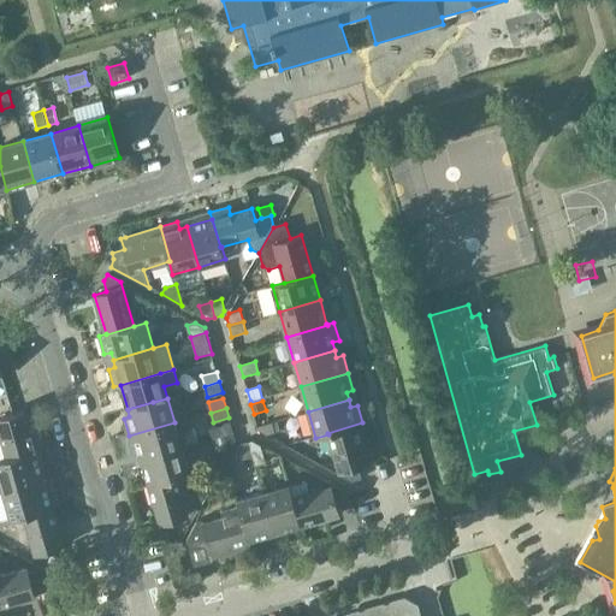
[(7,460),(36,451),(24,412),(0,418),(0,432),(7,458),(7,460)]
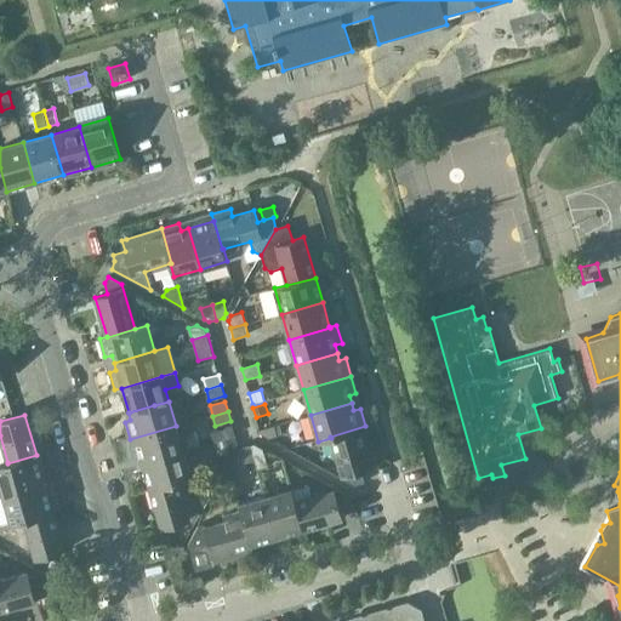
[(279,425),(260,431),(260,433),(271,439),(281,436),(279,425)]
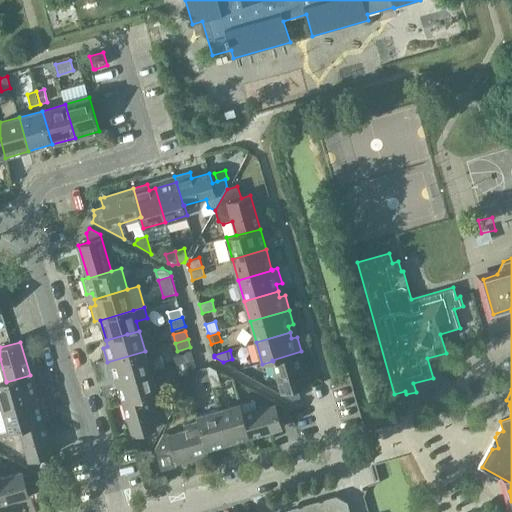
[(145,351),(107,362),(111,377),(116,376),(117,382),(151,372),(145,351)]
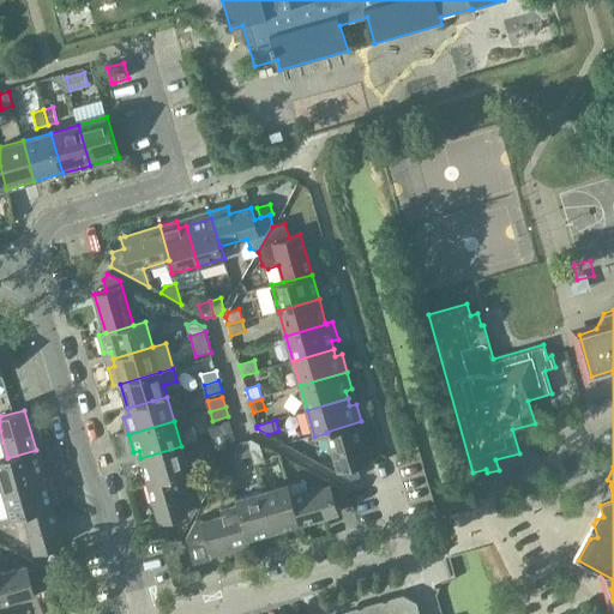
[(227,433),(233,432),(230,421),(209,427),(211,438),(214,437),(218,435),(227,433)]
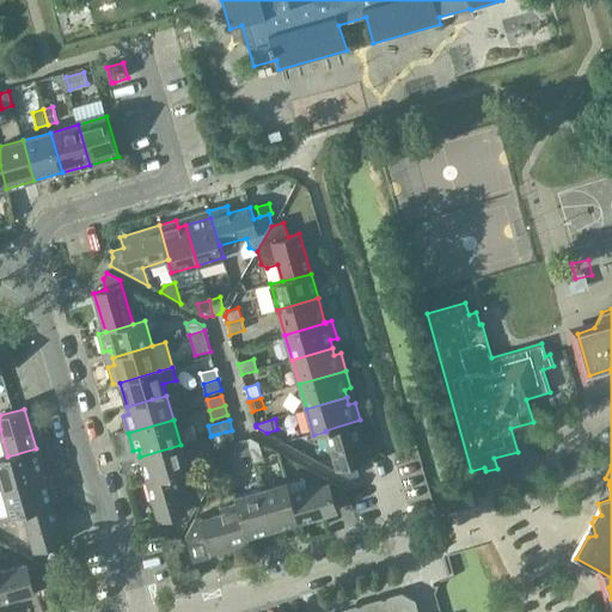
[(325,430),(326,432),(337,472),(350,478),(359,476),(355,464),(365,461),(359,441),(366,439),(360,420),(325,430)]
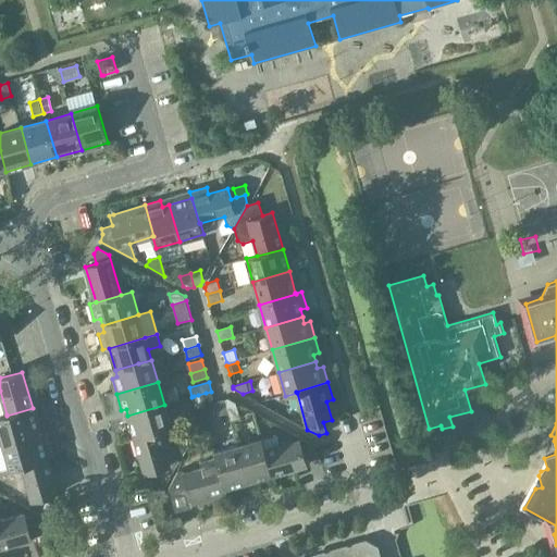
[(198,395),(194,396),(197,407),(201,405),(209,403),(206,393),(198,395)]
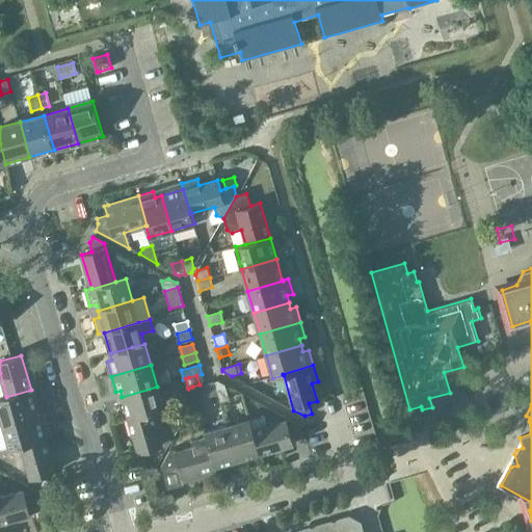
[(218,396),(214,380),(209,382),(201,397),(202,401),(218,396)]
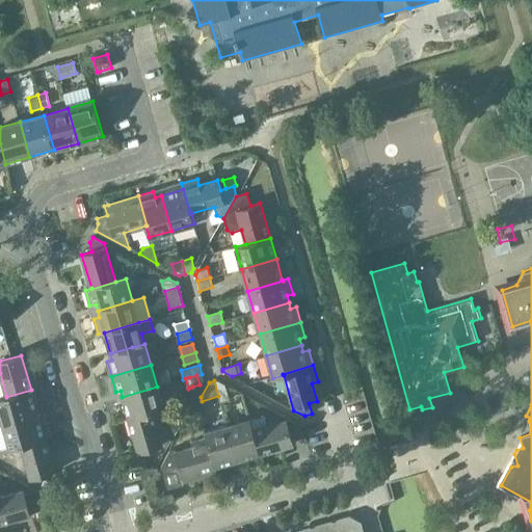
[(214,380),(218,396),(220,403),(231,401),(225,384),(217,380),(214,380)]
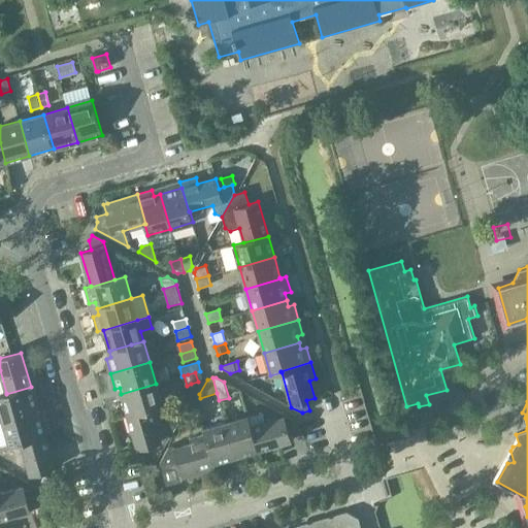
[(156,384),(121,394),(127,416),(152,408),(152,409),(162,406),(156,384)]
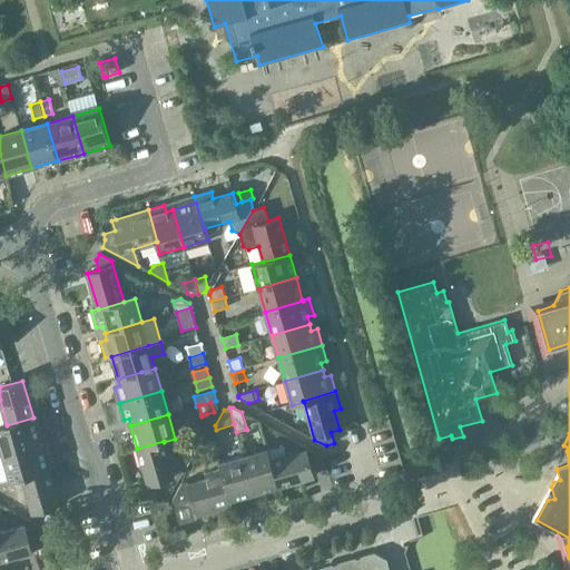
[(0,443),(3,454),(40,443),(33,418),(7,425),(7,424),(0,425),(0,443)]
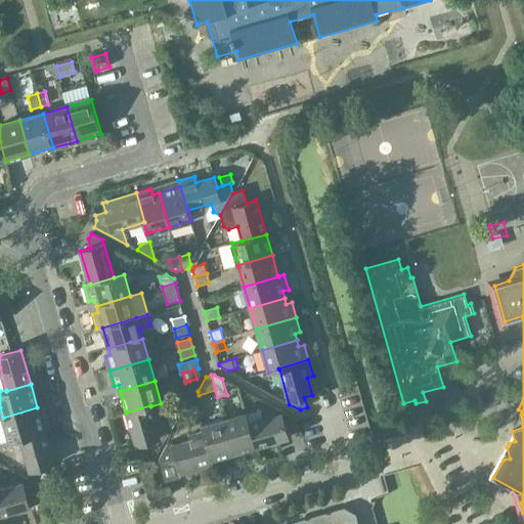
[(126,412),(136,446),(160,439),(150,406),(150,405),(126,412)]
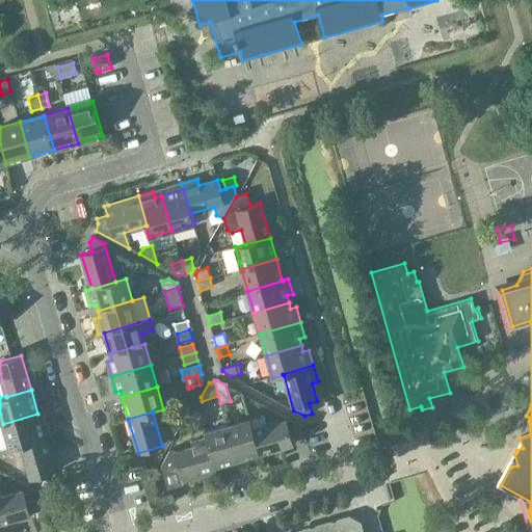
[(21,446),(21,445),(45,437),(37,414),(3,424),(10,449),(21,446)]
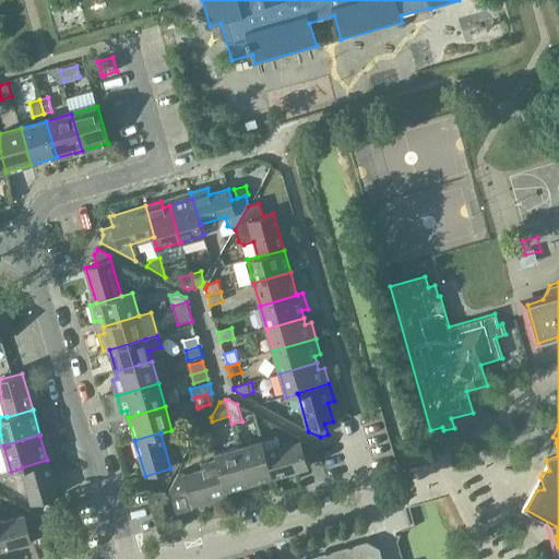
[(239,447),(249,484),(272,477),(264,452),(265,452),(262,440),(239,447)]
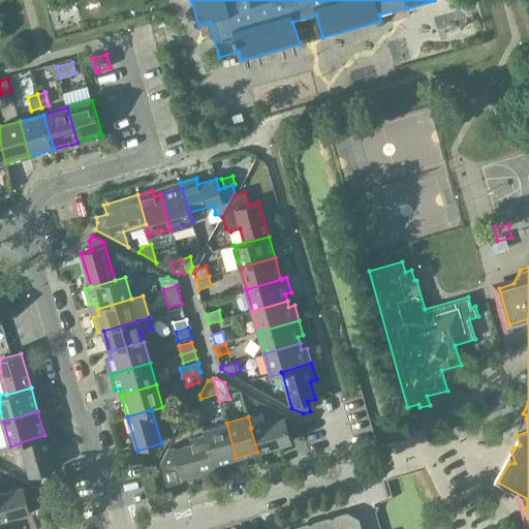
[(289,434),(301,431),(300,425),(287,417),(251,428),(250,428),(257,452),(291,442),(289,434)]
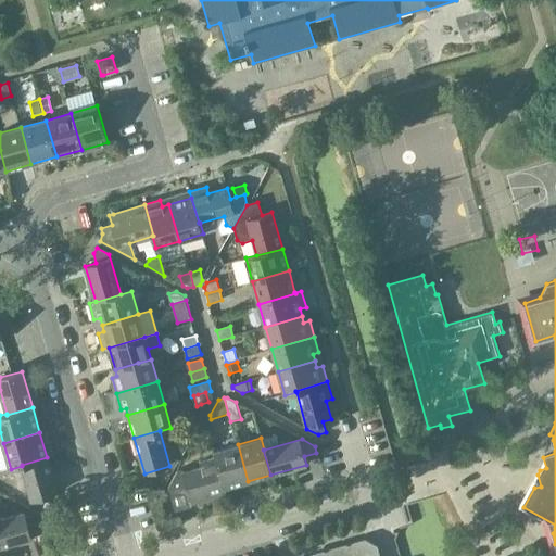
[(180,440),(174,453),(181,456),(188,444),(180,440)]
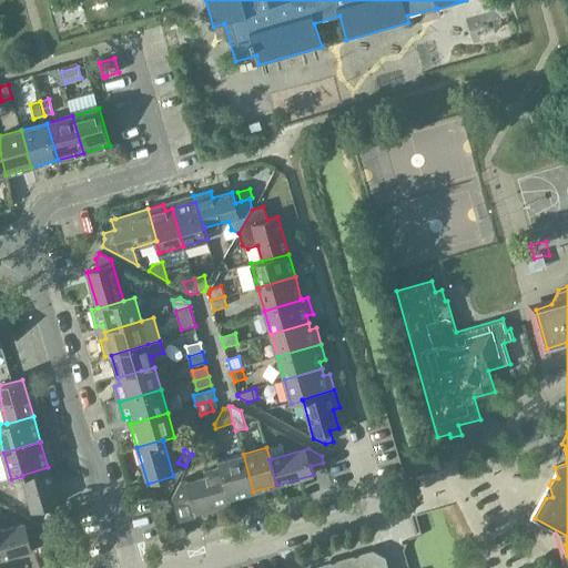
[(219,462),(221,467),(222,473),(223,473),(230,498),(253,492),(243,454),(219,462)]
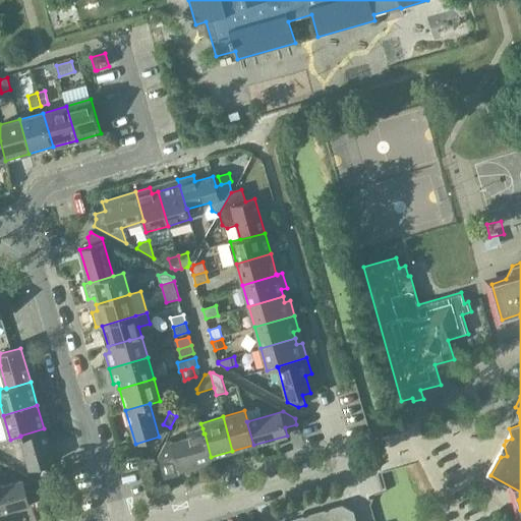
[(20,436),(20,437),(30,469),(53,462),(44,428),(20,436)]
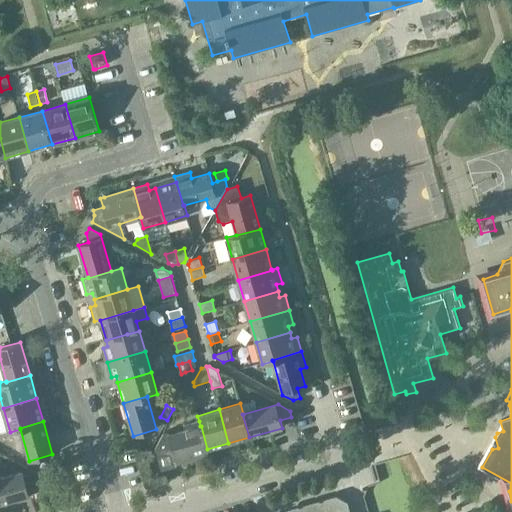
[(200,426),(199,421),(185,425),(186,430),(168,435),(164,433),(155,448),(156,451),(171,447),(174,459),(178,457),(180,463),(209,455),(207,449),(201,426),(200,426)]
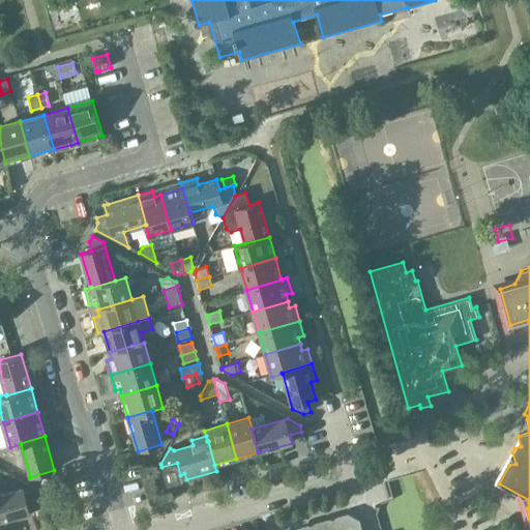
[(30,492),(25,493),(30,511),(38,509),(36,503),(42,492),(32,487),(30,492)]
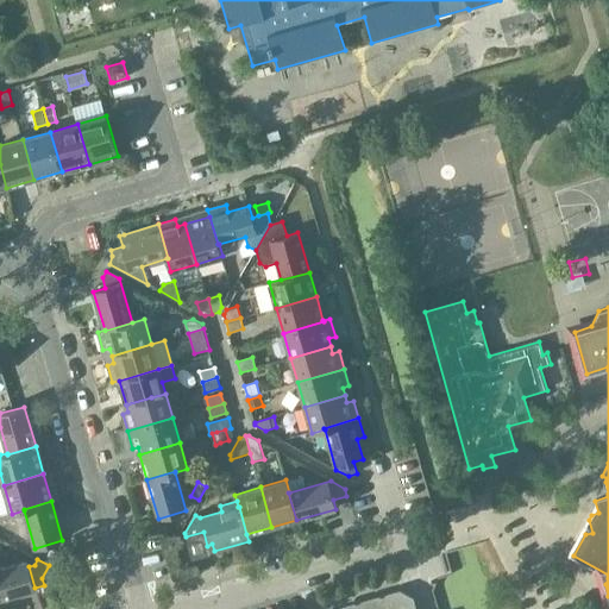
[(0,598),(35,589),(35,588),(29,566),(27,562),(0,569),(0,598)]
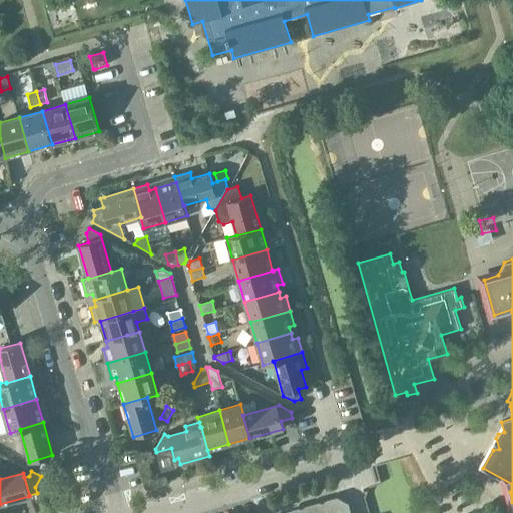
[(289,512),(288,512),(349,512),(347,506),(335,499),(289,512)]
